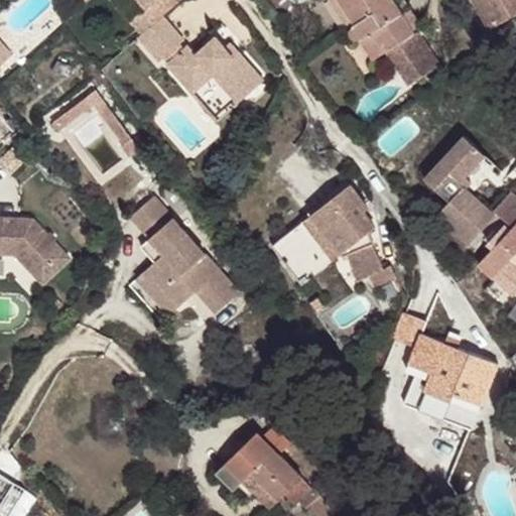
[(157,59),(164,54),(176,41),(182,38),(161,13),(176,0),(141,0),(145,5),(128,17),(141,31),(136,34),(157,59)]
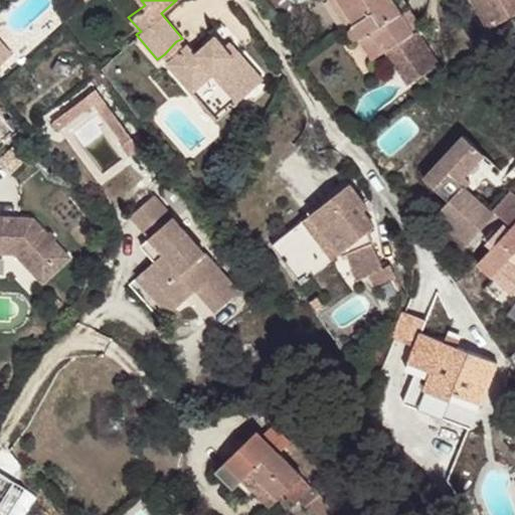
[(339,0),(330,0),(346,26),(353,21),(339,0)]
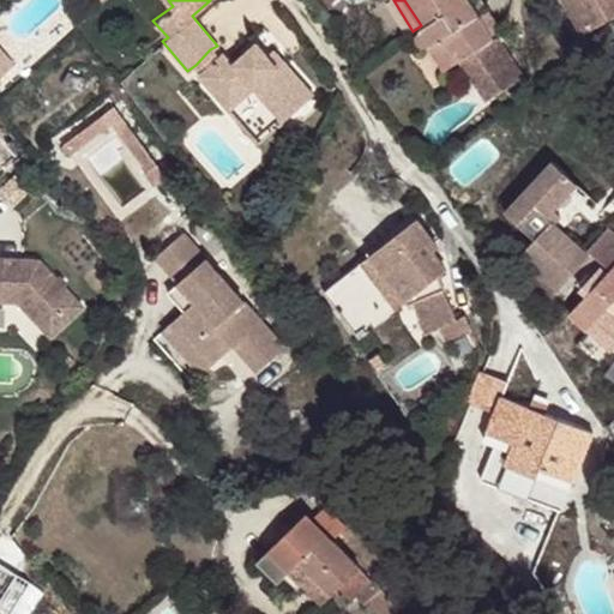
[(404,0),(421,25),(458,0),(404,0)]
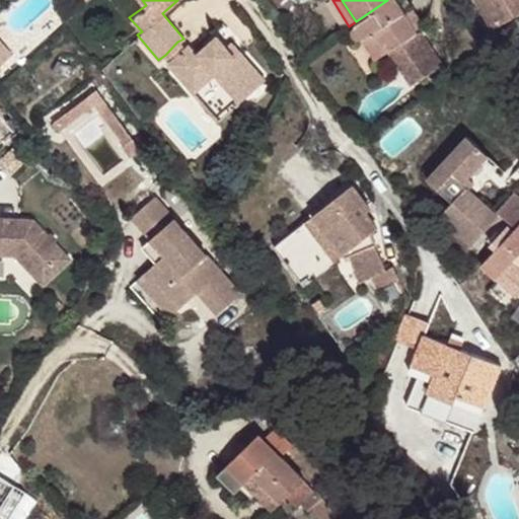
[(387,0),(356,21),(349,26),(350,31),(350,35),(353,39),(358,39),(361,39),(371,31),(384,52),(409,86),(441,64),(419,30),(414,33),(413,32),(411,29),(421,24),(411,9),(402,14),(392,0),(387,0)]
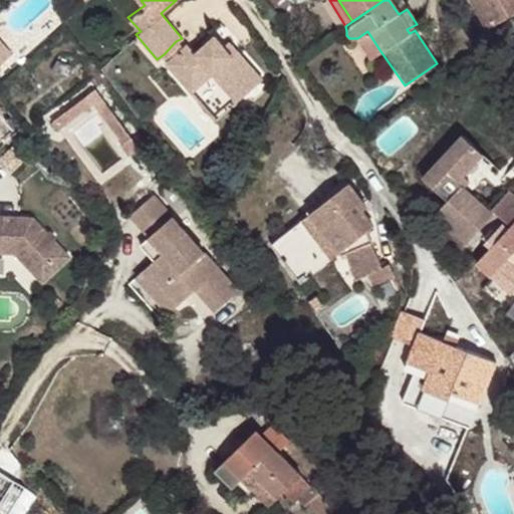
[(400,0),(389,0),(399,14),(407,9),(400,0)]
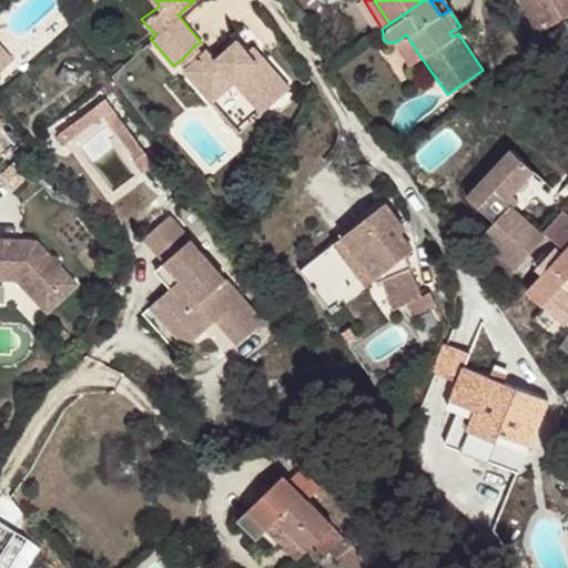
[(567,9),(567,0),(521,0),(535,26),(536,27),(546,44),(567,32),(567,12),(567,10),(567,9)]
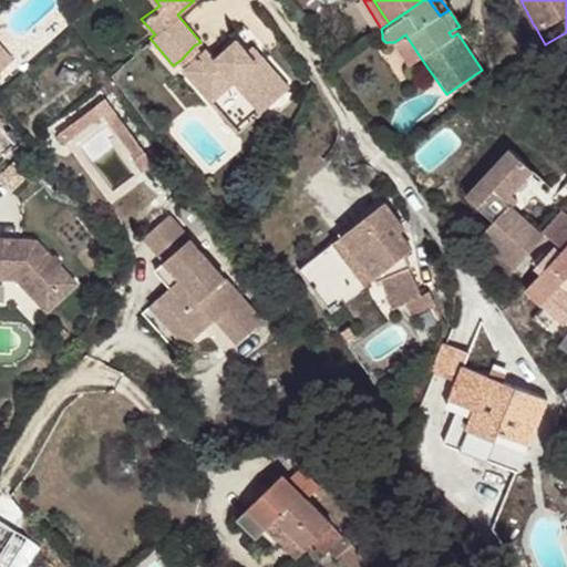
[(405,34),(394,42),(409,64),(420,57),(405,34)]
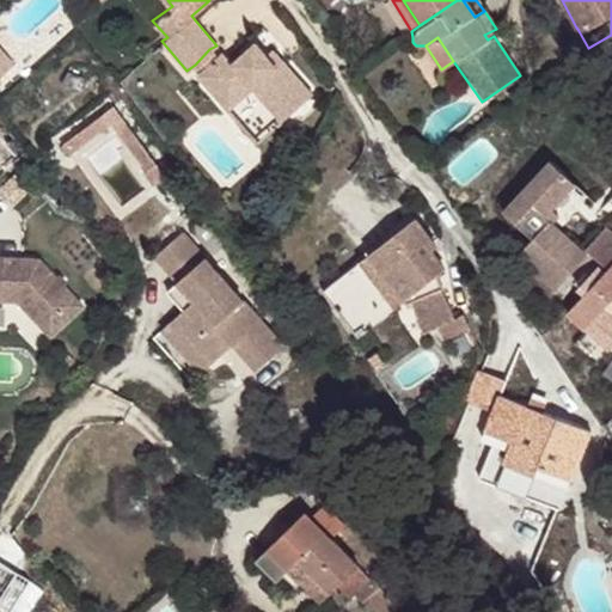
[(273,67),(263,54),(252,42),(230,62),(221,50),(215,56),(200,71),(196,73),(227,108),(251,89),(280,121),(310,96),(280,61),(273,67)]
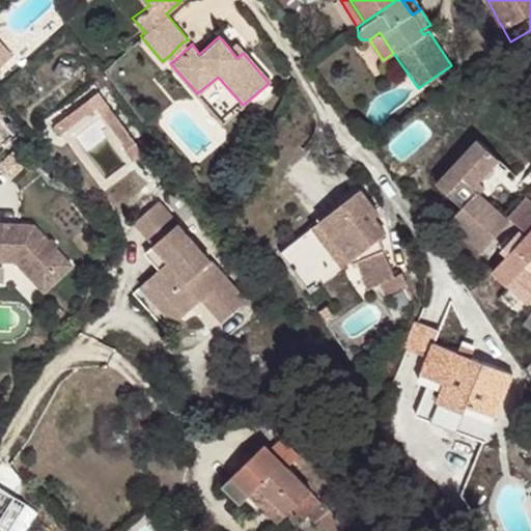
[(234,42),(228,47),(236,58),(243,53),(234,42)]
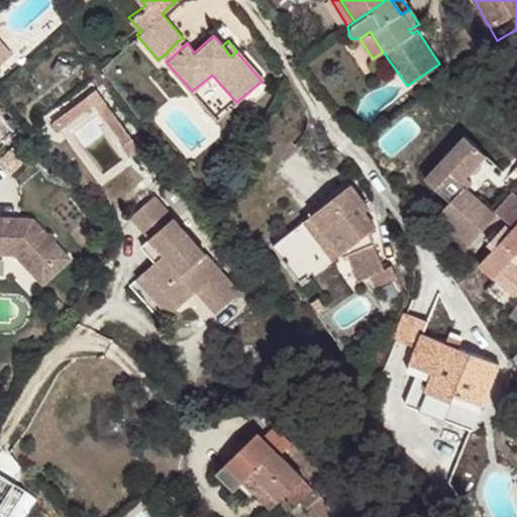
[(169,60),(182,47),(177,41),(165,55),(169,60)]
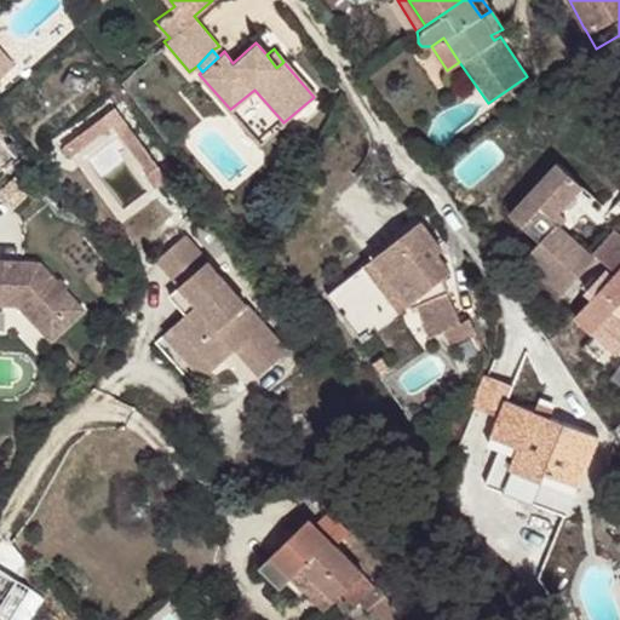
[(0,53),(0,74),(11,65),(0,53)]
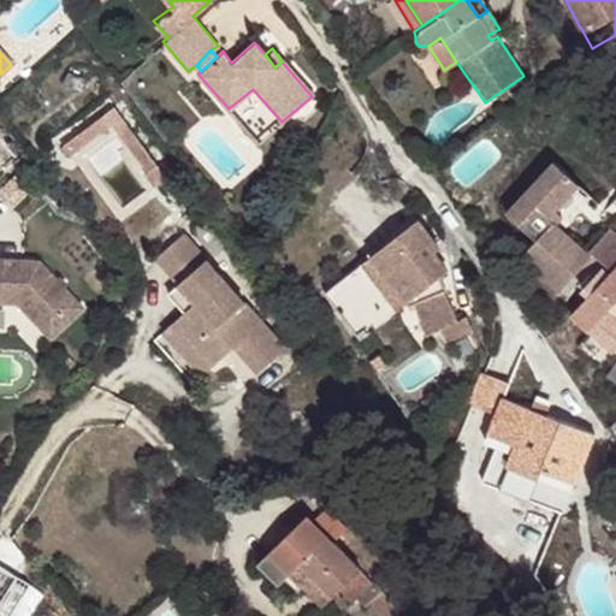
[(256,143),(282,122),(253,89),(229,108),(256,143)]
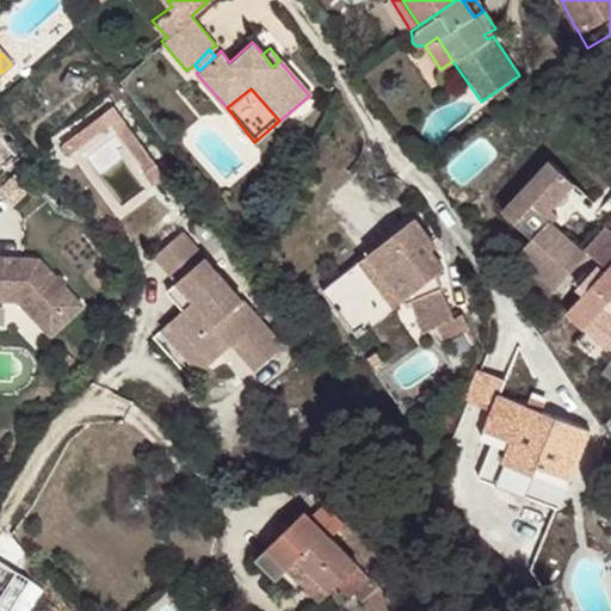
[(119,104),(67,141),(73,150),(117,119),(152,168),(160,161),(119,104)]
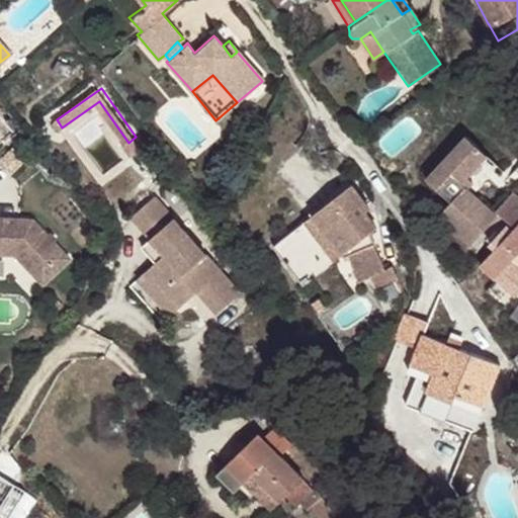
[(471,135),(429,171),(450,197),(437,209),(465,243),(495,217),(467,185),(463,180),(470,174),(491,155),(471,135)]
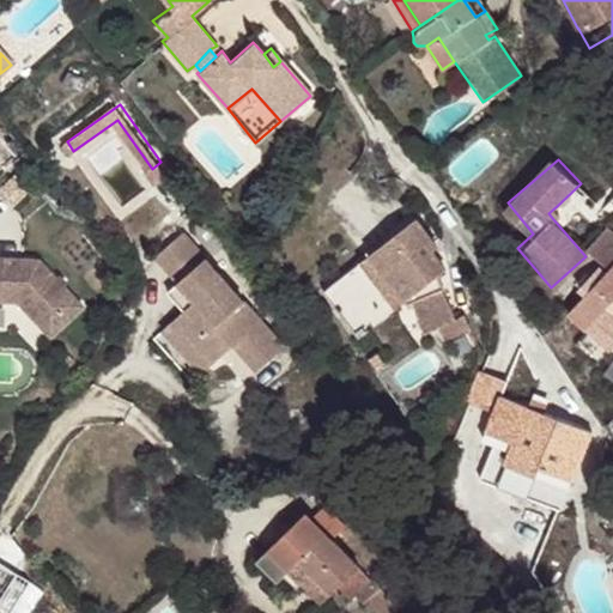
[(152,169),(147,173),(157,186),(170,175),(161,162),(152,169)]
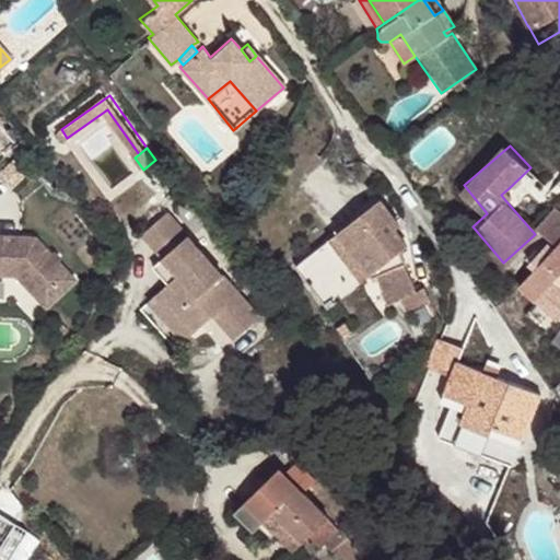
[(421,291),(415,293),(395,251),(404,244),(392,228),(395,224),(376,198),(292,265),(324,305),(373,268),(387,303),(399,298),(404,310),(410,307),(426,302),(421,291)]
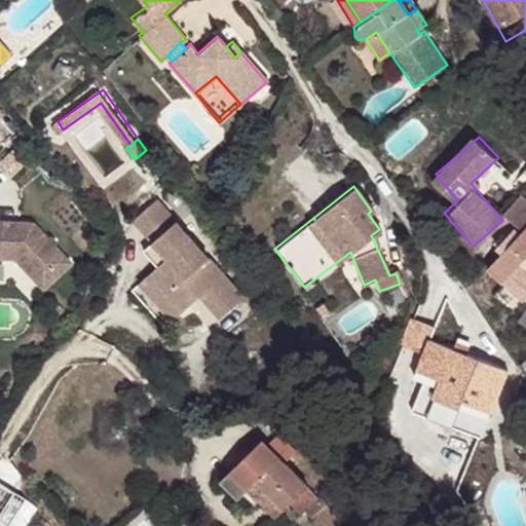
[(506,211),(523,229),(525,226),(525,194),(506,211)]
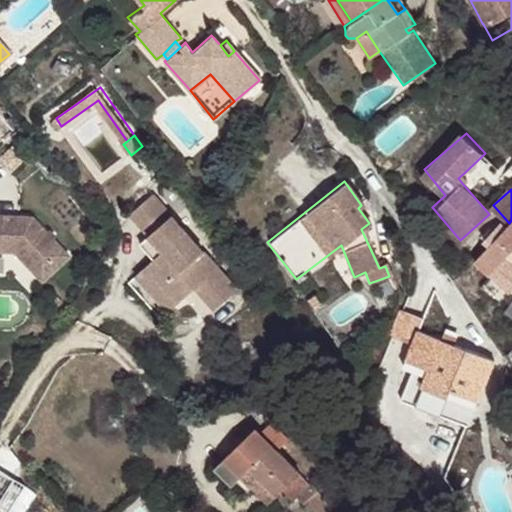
[(202,285),(219,307),(236,293),(155,197),(132,215),(150,238),(156,245),(147,253),(154,261),(146,268),(177,306),(195,292),(202,285)]
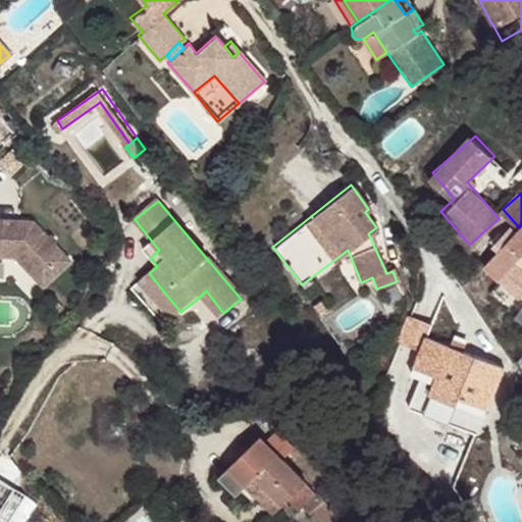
[(0,243),(12,244),(41,271),(68,244),(40,214),(33,221),(16,204),(0,204),(0,243)]
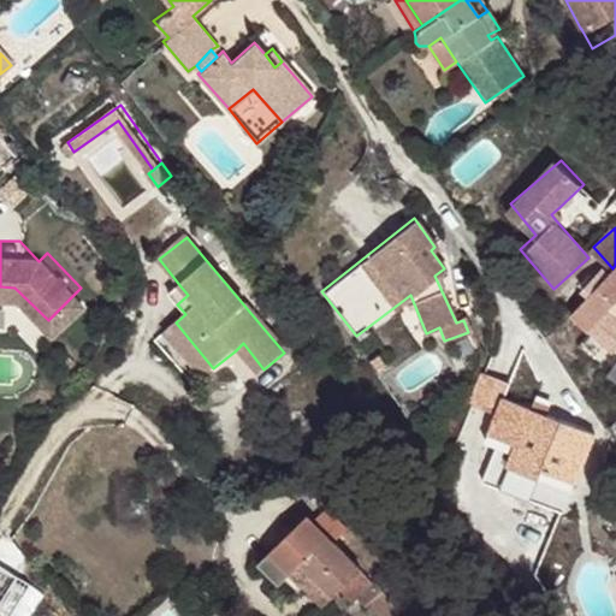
[(39,261),(47,253),(35,242),(19,241),(39,261)]
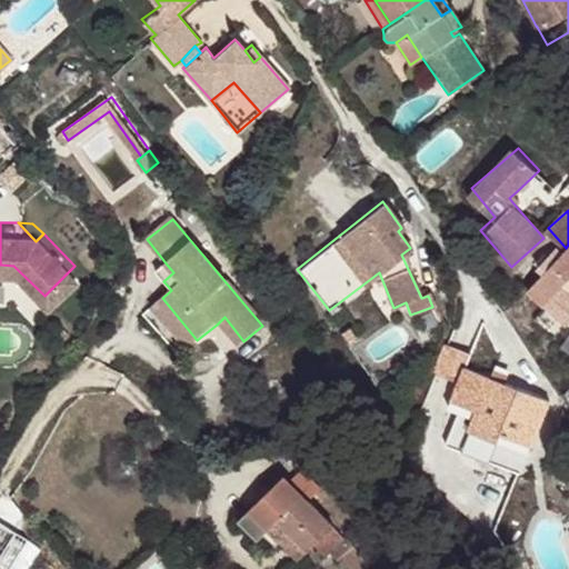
[(568,245),(566,248),(559,255),(553,248),(531,267),(537,273),(520,288),(556,329),(568,315),(568,303),(562,297),(568,290),(562,282),(568,276),(568,245)]
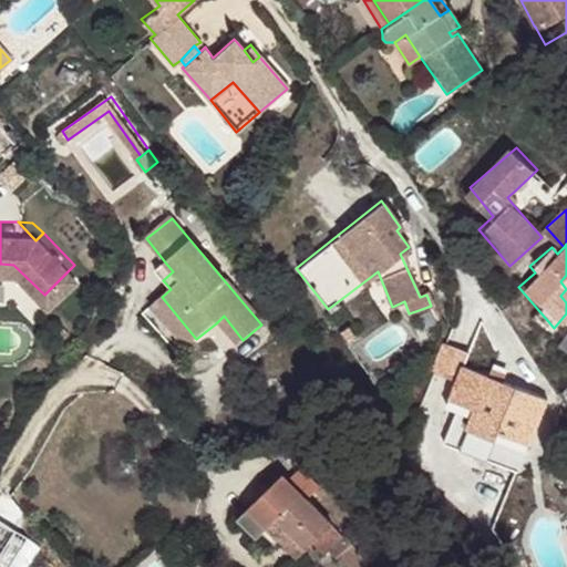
[(173,271),(166,264),(155,271),(163,280),(173,271)]
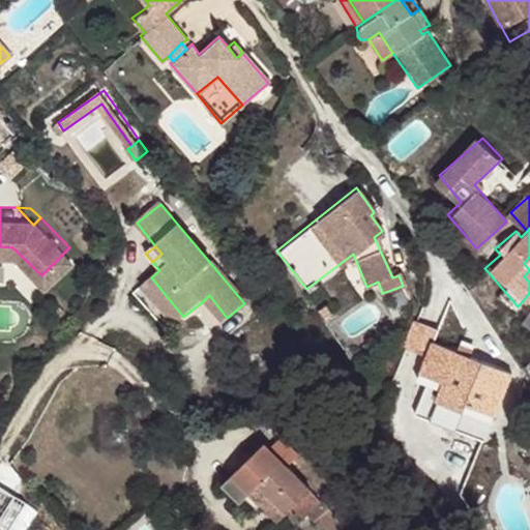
[(174,325),(183,317),(151,277),(141,285),(174,325)]
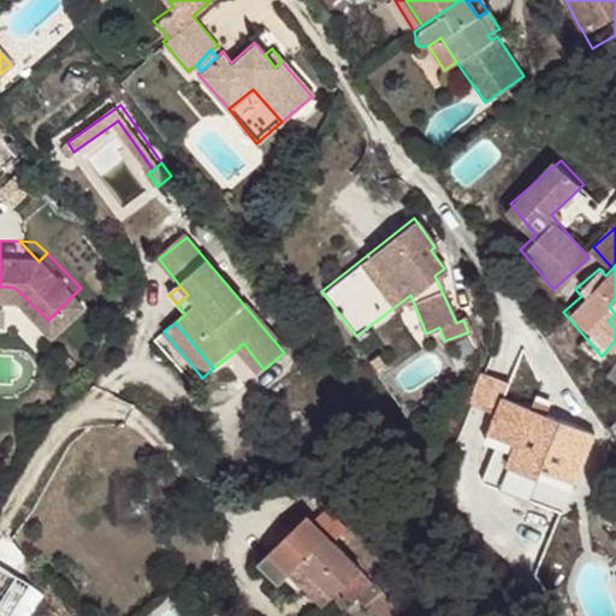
[(460,360),(477,353),(468,332),(451,338),(460,360)]
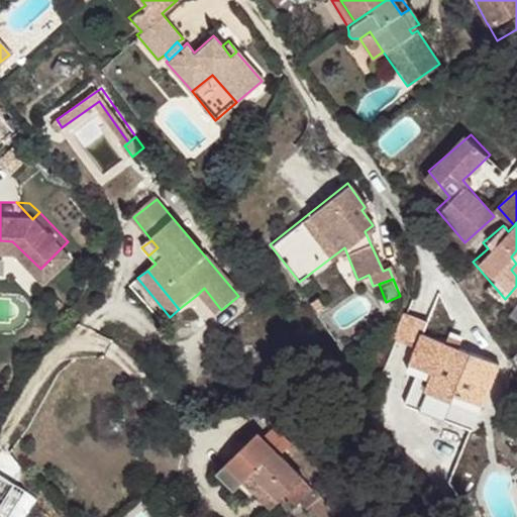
[(215,316),(221,310),(204,288),(197,295),(215,316)]
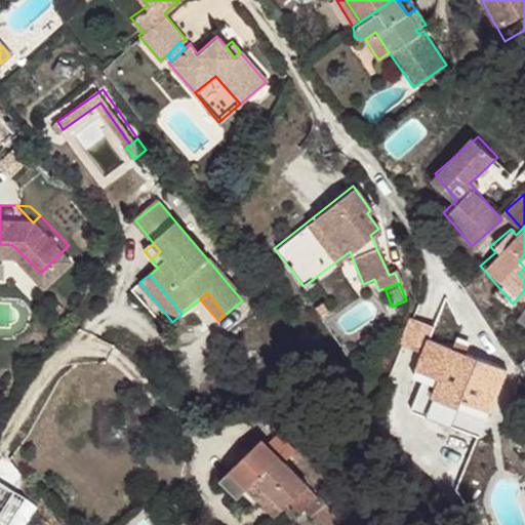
[(524,300),(510,319),(524,331),(524,300)]
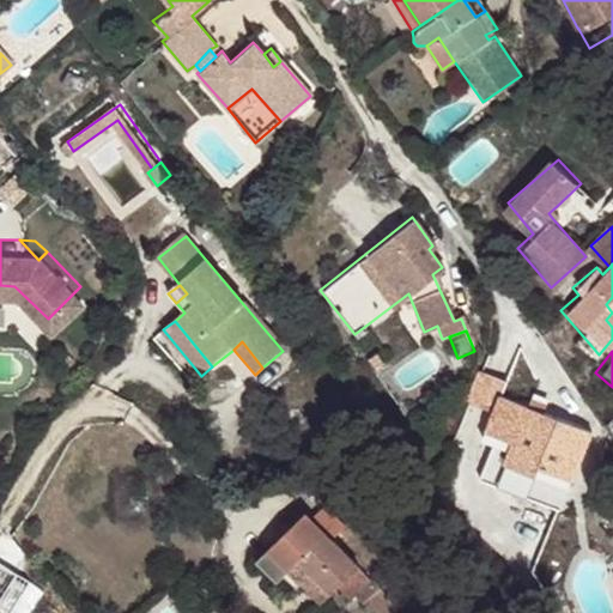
[(493,405),(499,388),(502,374),(477,364),(466,395),(493,405)]
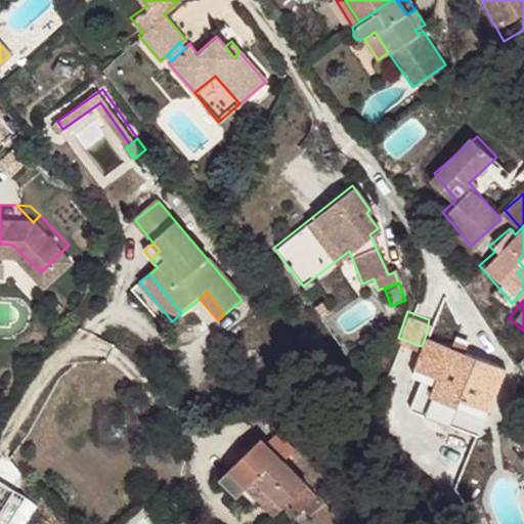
[(504,359),(427,332),(422,346),(413,368),(423,373),(412,403),(480,428),(504,359)]
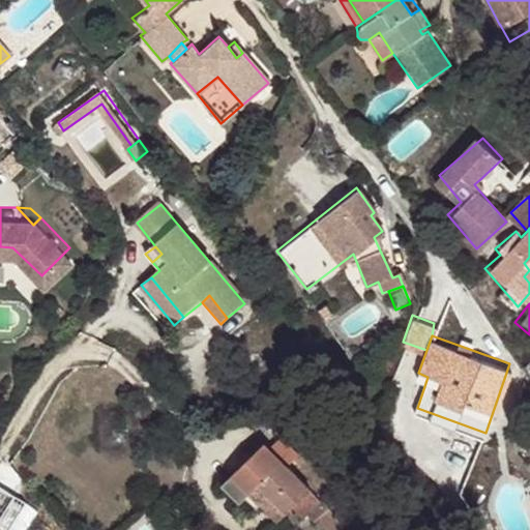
[(323,504),(266,446),(234,478),(252,496),(261,488),(289,516),(294,510),(305,522),(310,518),(323,504)]
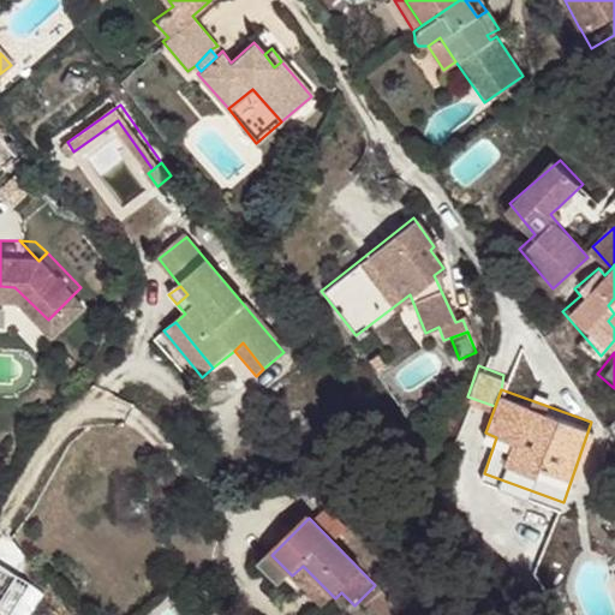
[(284,585),(292,575),(272,555),(263,563),(284,585)]
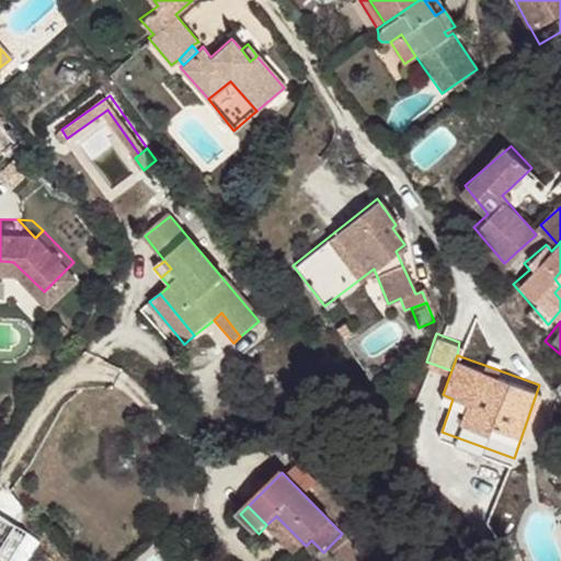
[(35,539),(0,514),(0,560),(14,560),(23,549),(27,552),(35,539)]
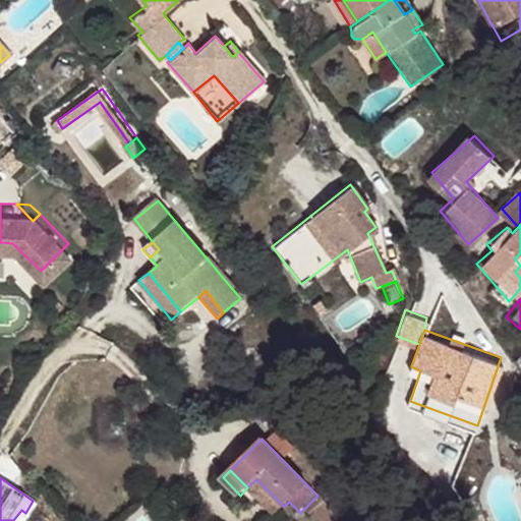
[(256,479),(247,487),(275,516),(284,507),(256,479)]
